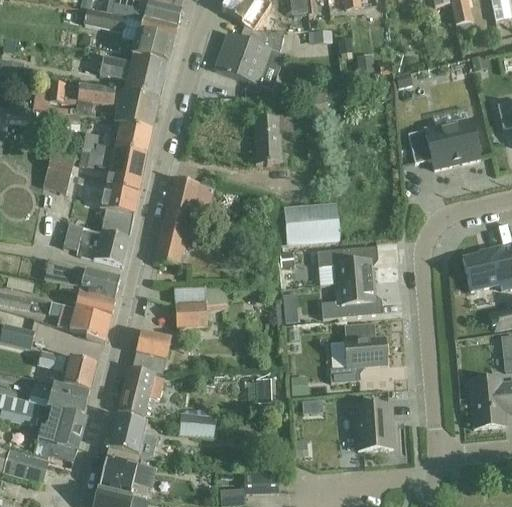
[(81,0),(80,7),(90,9),(91,0),(81,0)]
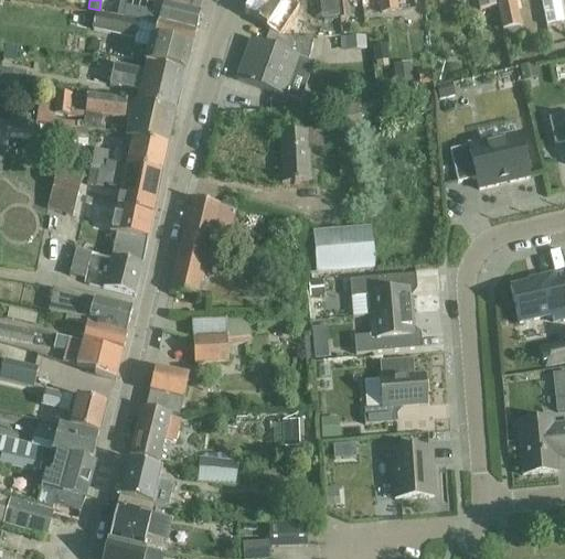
[(118,0),(116,13),(157,21),(158,20),(195,29),(201,10),(161,0),(118,0)]
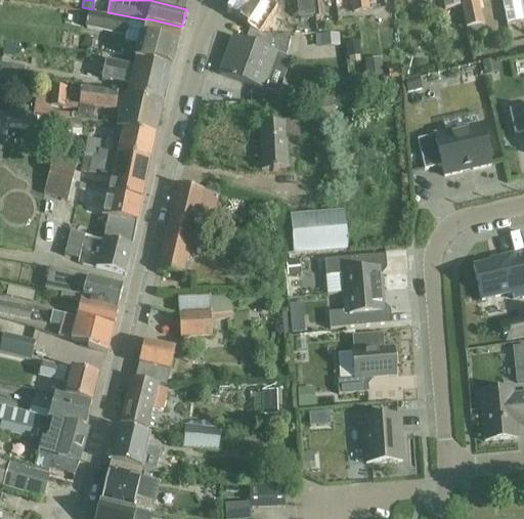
[(250,27),(259,31),(273,7),(262,0),(236,0),(230,10),(248,20),(247,23),(251,25),(250,27)]
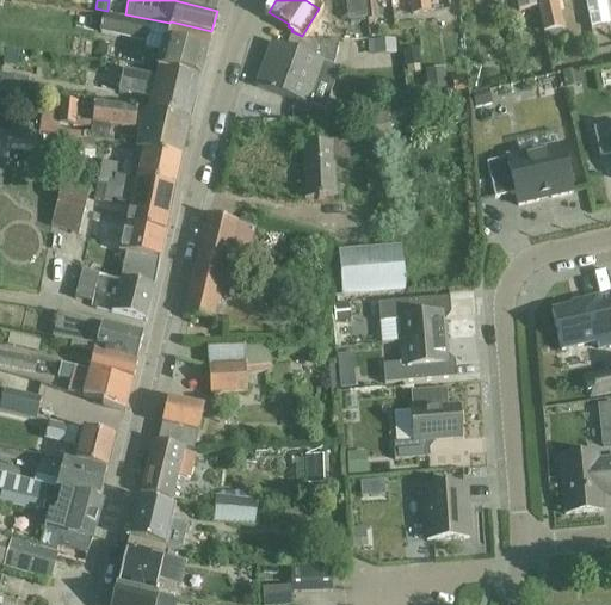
[(346,0),(347,16),(368,14),(365,0),(346,0)]
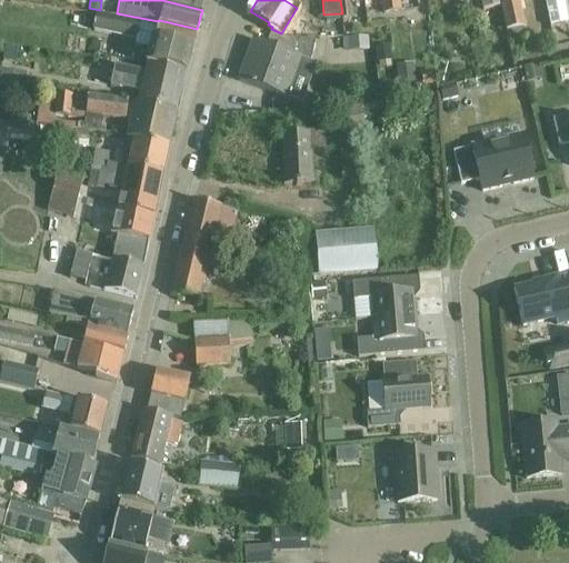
[(340,0),(342,13),(342,14),(350,13),(349,0),(340,0)]
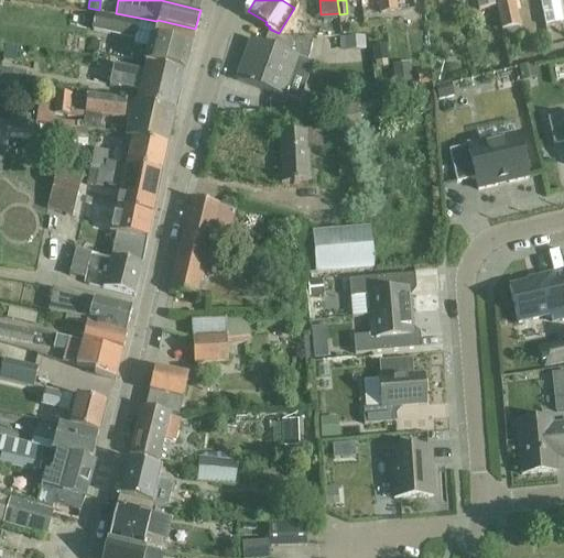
[(379,0),(381,9),(389,9),(388,0),(379,0)]
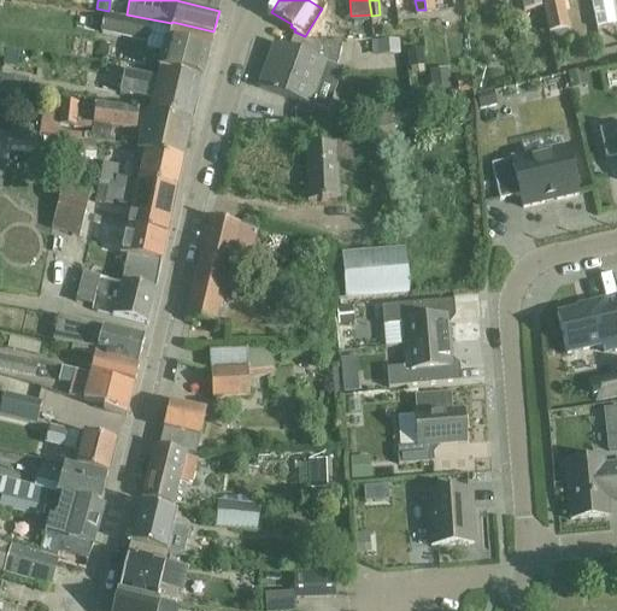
[(424,0),(425,10),(434,9),(433,0),(424,0)]
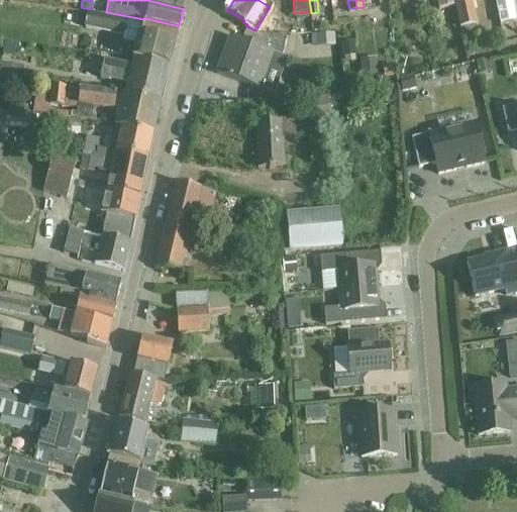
[(454,0),(454,3),(459,25),(476,22),(472,0),(454,0)]
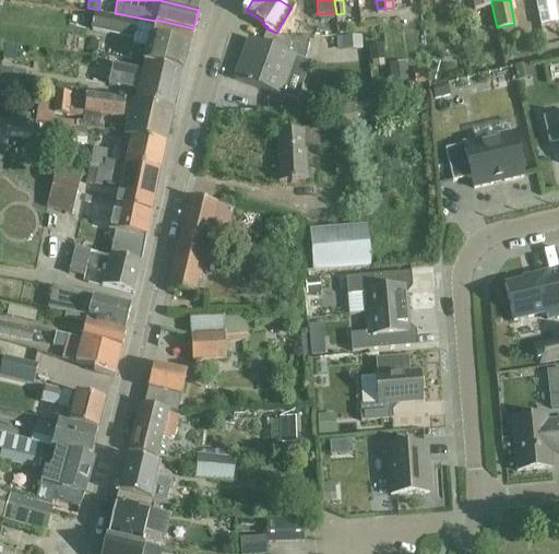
[(536,0),(540,21),(558,18),(554,0),(536,0)]
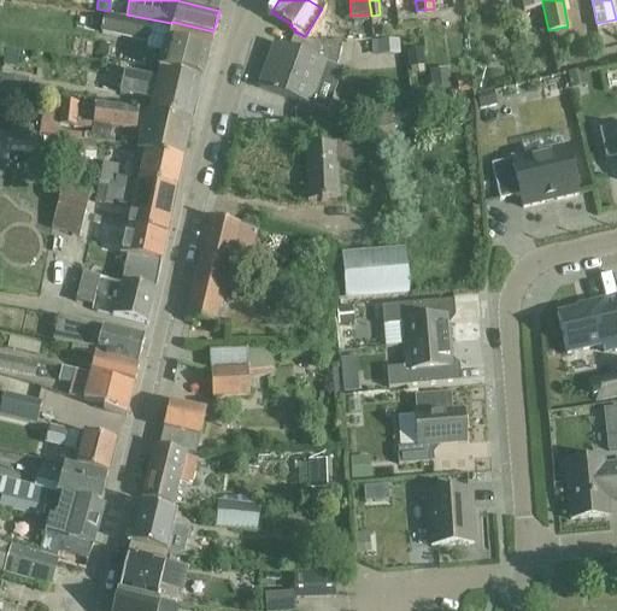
[(105,10),(101,29),(147,39),(146,45),(162,50),(158,65),(160,65),(203,76),(209,53),(213,31),(172,22),(171,23),(127,15),(105,10)]
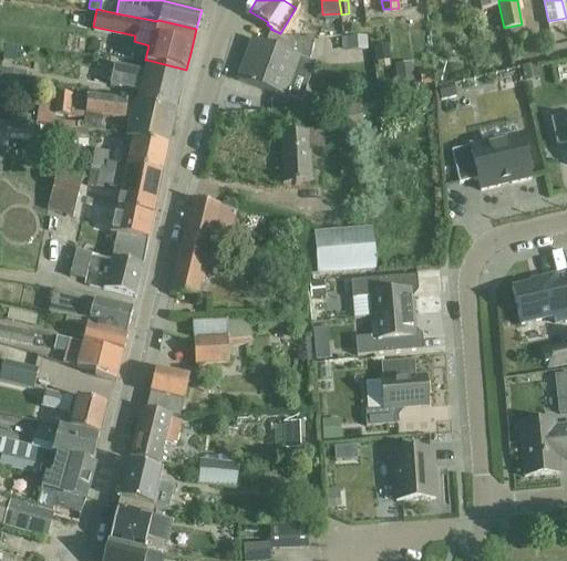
[(501,45),(514,43),(512,28),(498,29),(501,45)]
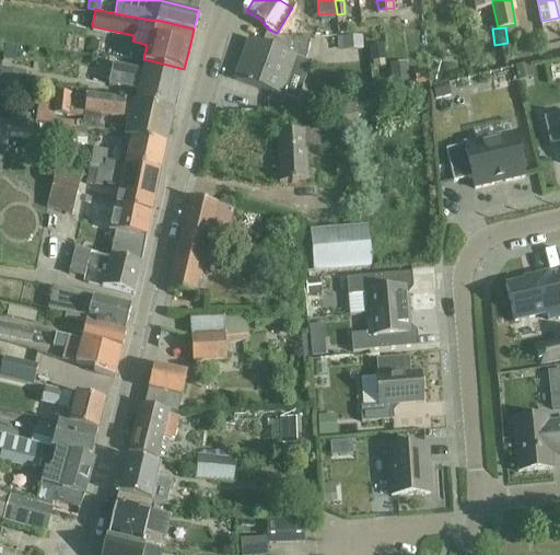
[(277,33),(267,29),(263,41),(251,35),(234,76),(276,92),(289,56),(299,60),(302,53),(306,54),(311,33),(277,33)]
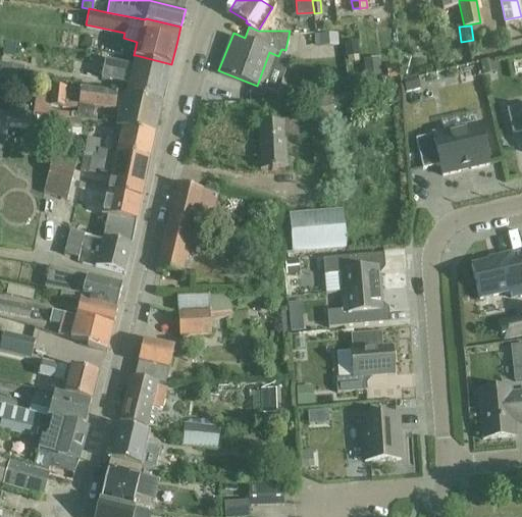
[(337,31),(318,32),(318,45),(338,44),(337,31)]
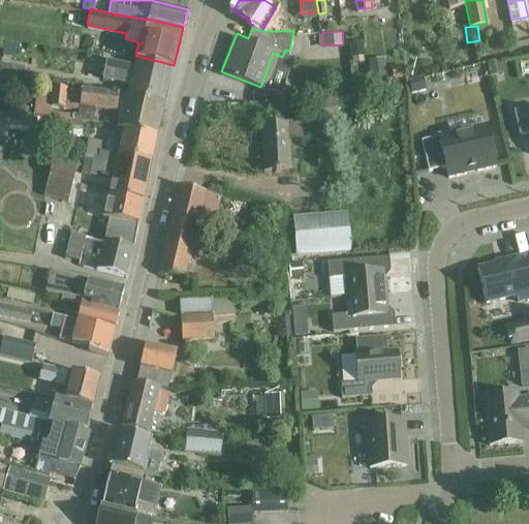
[(351,39),(352,51),(362,49),(361,38),(351,39)]
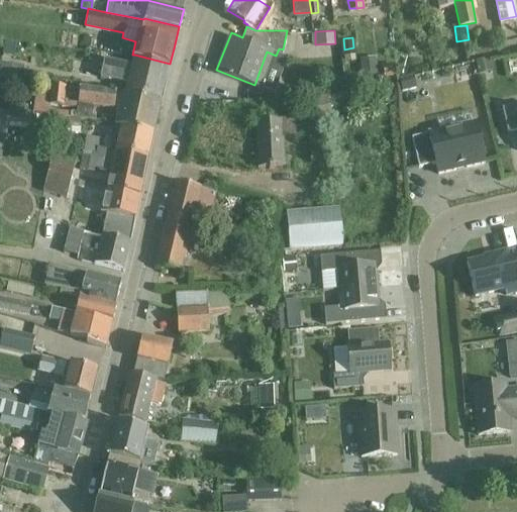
[(104,56),(100,74),(109,76),(128,81),(126,91),(161,97),(170,64),(134,55),(132,62),(113,58),(104,56)]
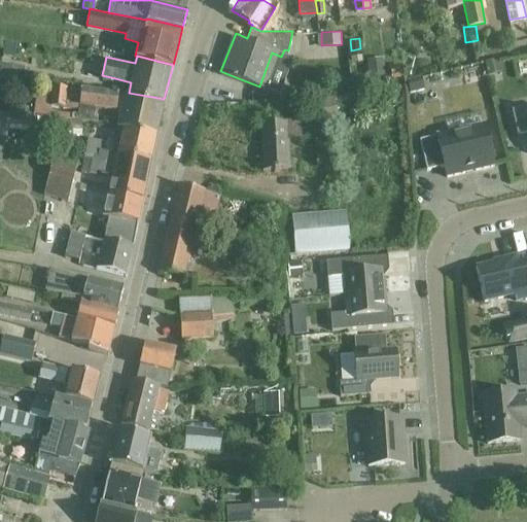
[(383,56),(367,58),(371,77),(385,75),(383,56)]
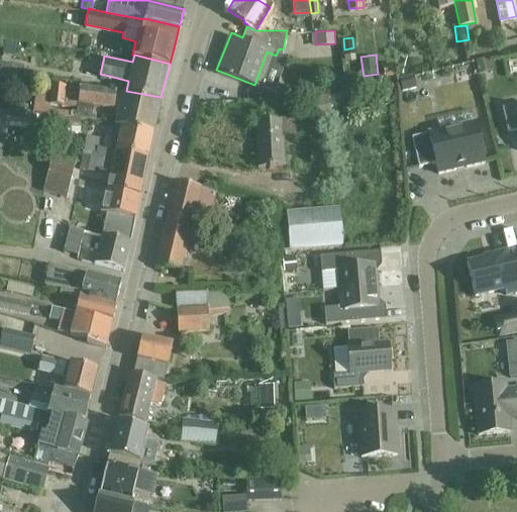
[(488,55),(475,57),(478,70),(491,67),(488,55)]
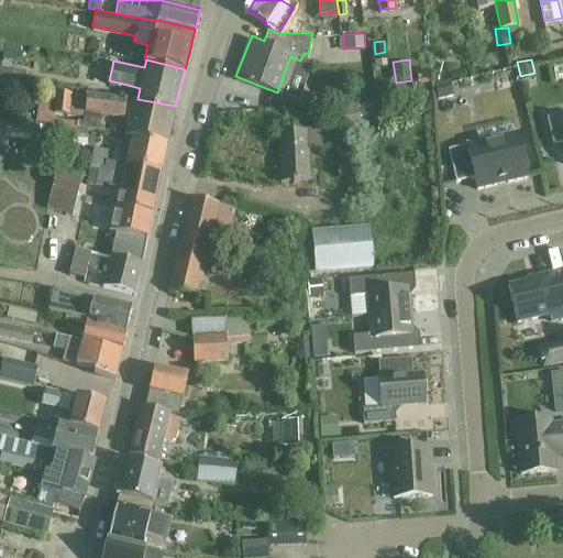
[(432,78),(429,66),(416,69),(419,81),(432,78)]
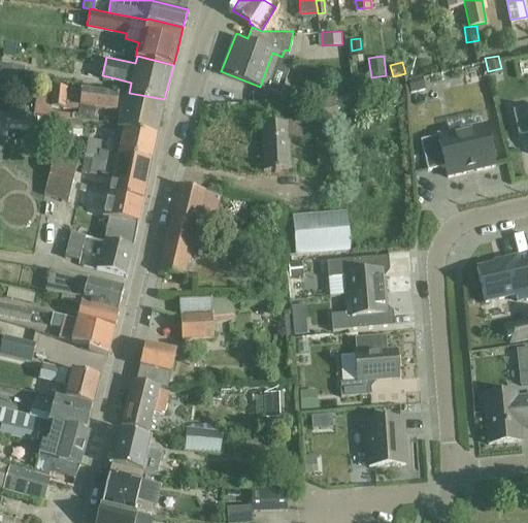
[(0,78),(21,80),(23,69),(23,68),(0,64),(0,78)]
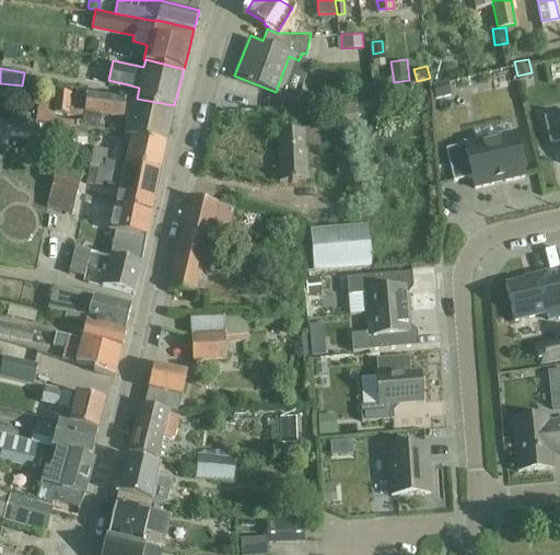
[(43,88),(45,78),(45,77),(24,73),(22,85),(43,88)]
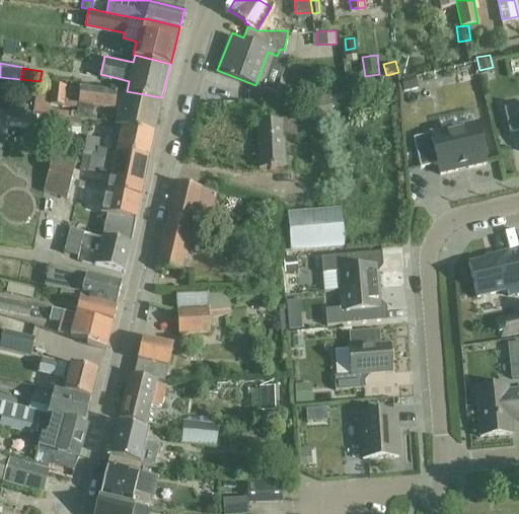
[(58,83),(59,74),(42,72),(40,81),(53,83),(58,83)]
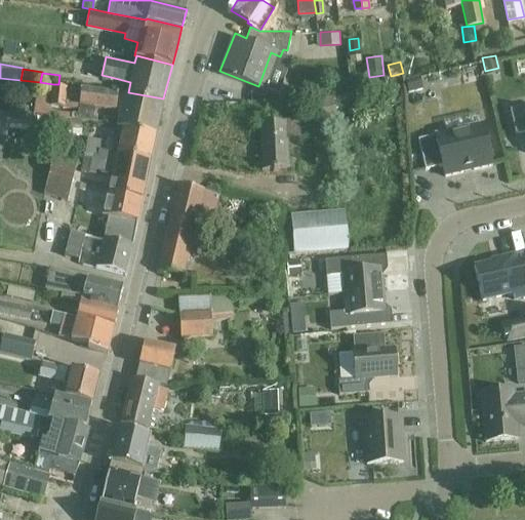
[(406,78),(409,88),(422,85),(419,74),(406,78)]
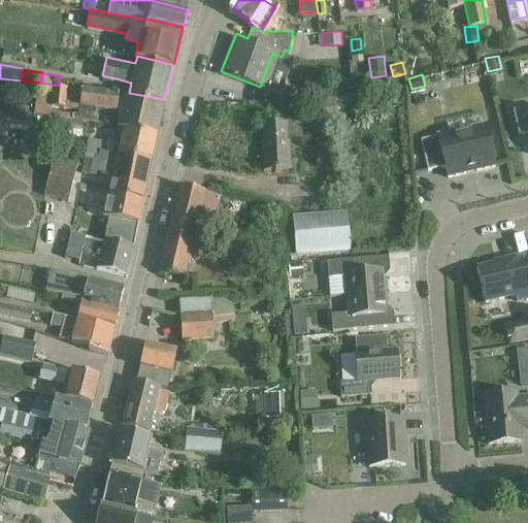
[(78,77),(60,75),(59,85),(78,87),(78,77)]
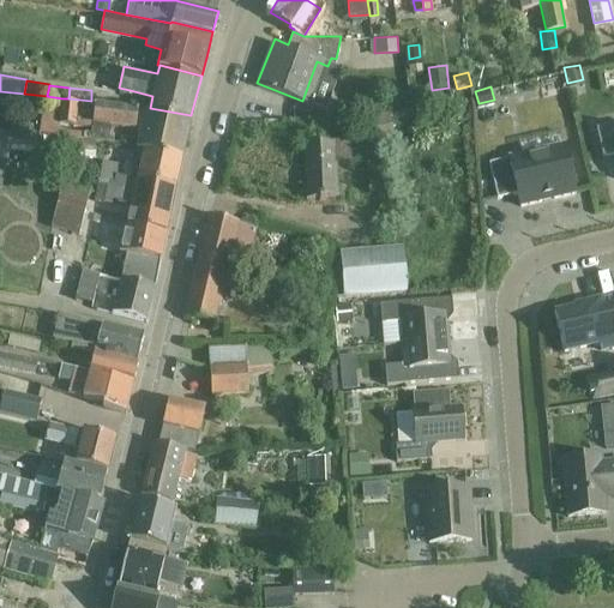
[(300,107),(250,88),(236,121),(269,120),(286,119),(295,118),(300,107)]
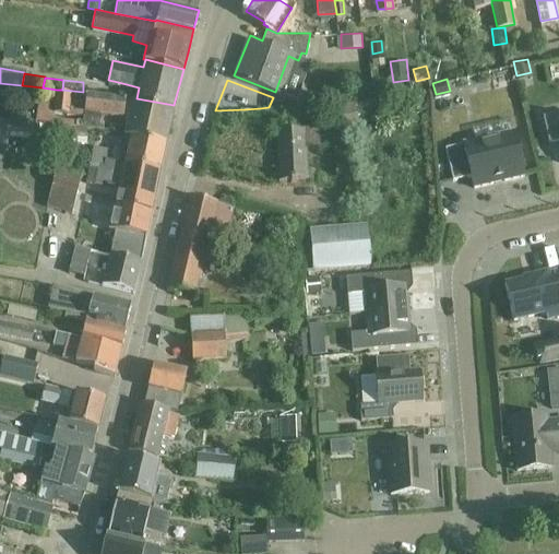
[(174,105),(137,98),(126,97),(83,92),(62,90),(57,90),(55,109),(64,112),(62,122),(104,126),(104,120),(99,120),(102,110),(122,114),(122,116),(129,117),(126,129),(167,137),(174,105)]
